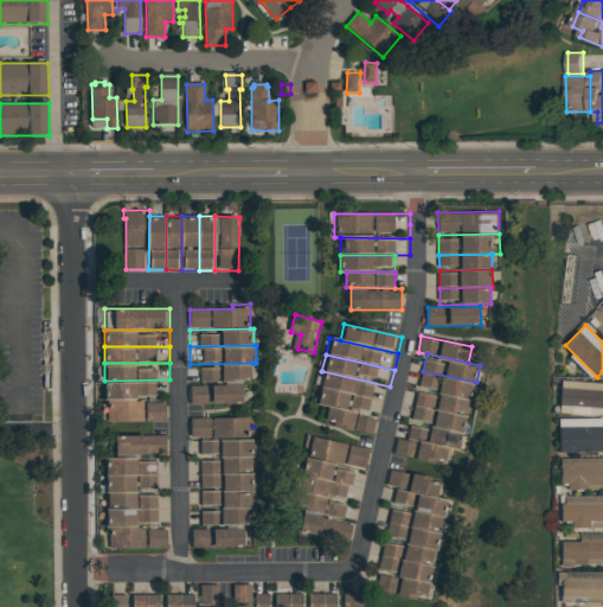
[(190,364),(252,363),(252,379),(244,379),(190,379),(190,364)]
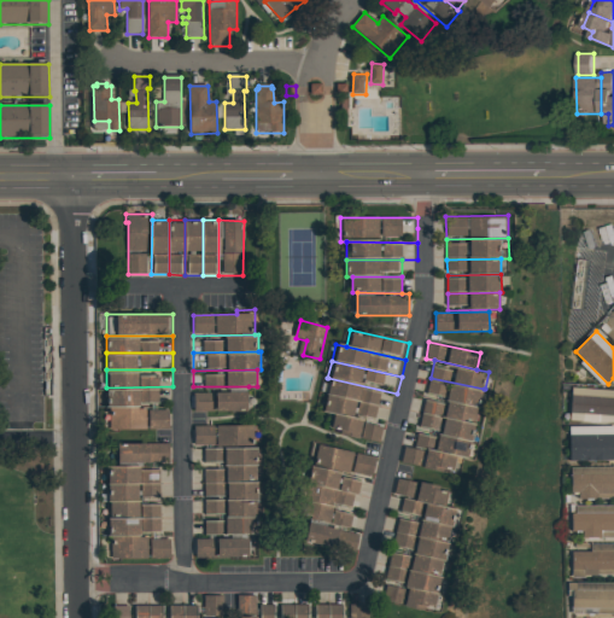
[(325,395),(328,378),(397,394),(393,409),(325,395)]
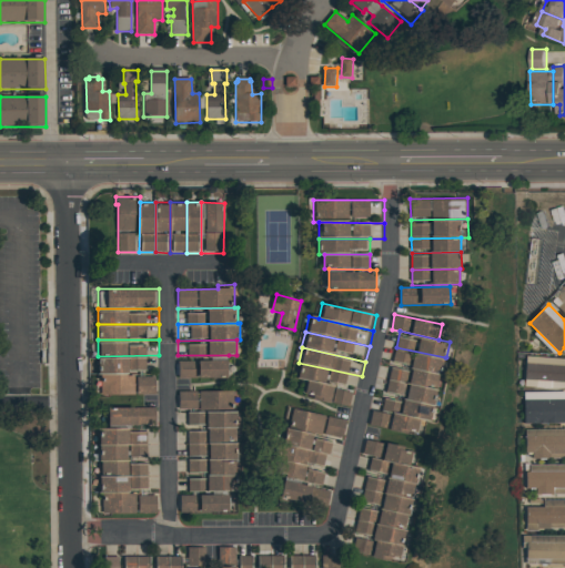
[(393,363),(396,347),(445,357),(442,373),(441,373),(393,363)]
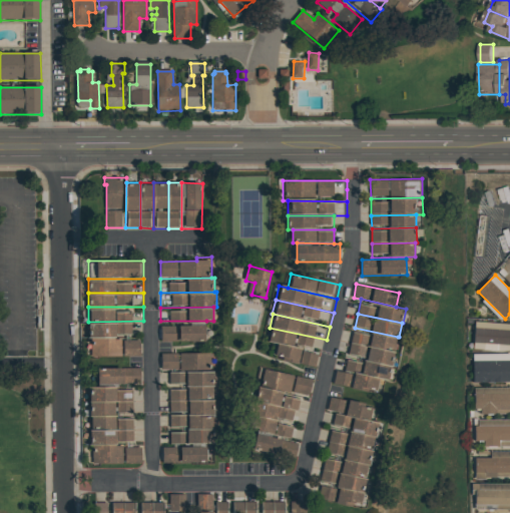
[(88,322),(143,321),(143,336),(88,336),(88,322)]
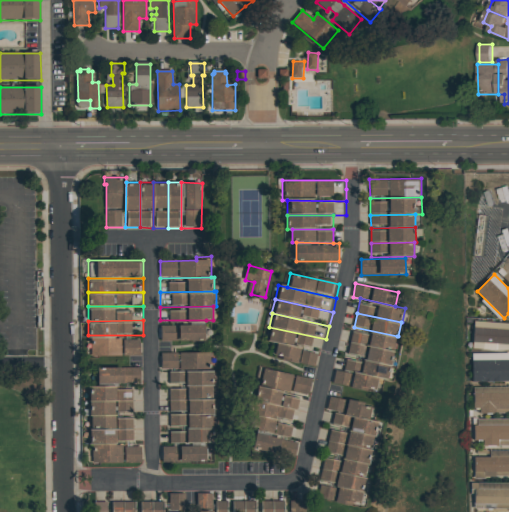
[(160,320),(206,320),(206,340),(186,340),(186,339),(161,339),(160,320)]
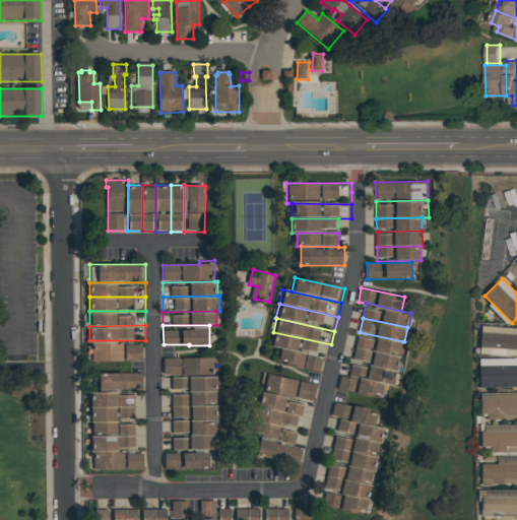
[(331,344),(328,360),(279,348),(269,346),(272,331),(273,332),(331,344)]
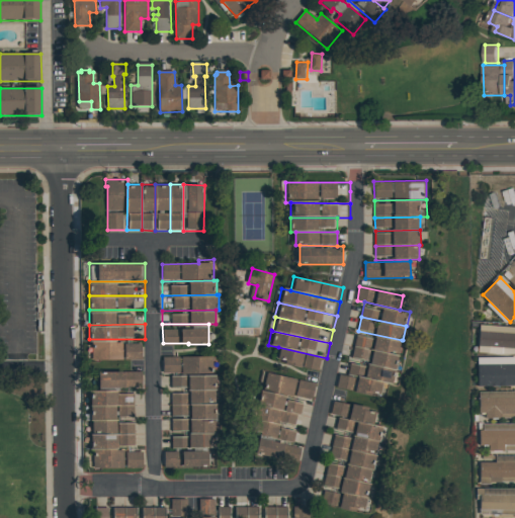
[(358,331),(402,340),(399,354),(355,345),(358,331)]
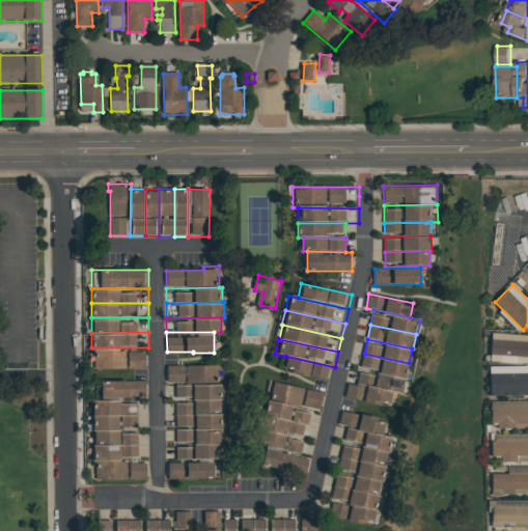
[(493,339),(527,341),(527,357),(492,355),(493,339)]
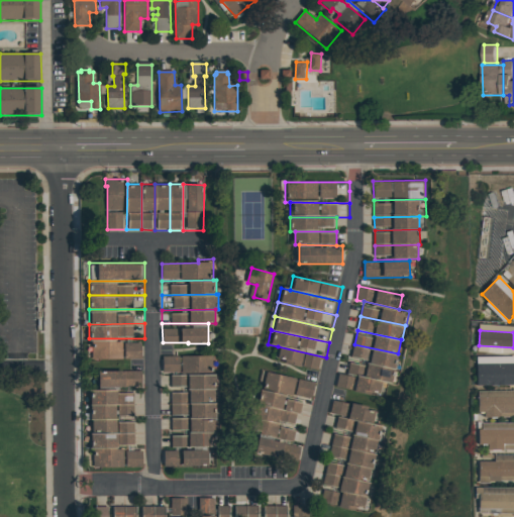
[(89,338),(144,338),(144,359),(89,359),(89,338)]
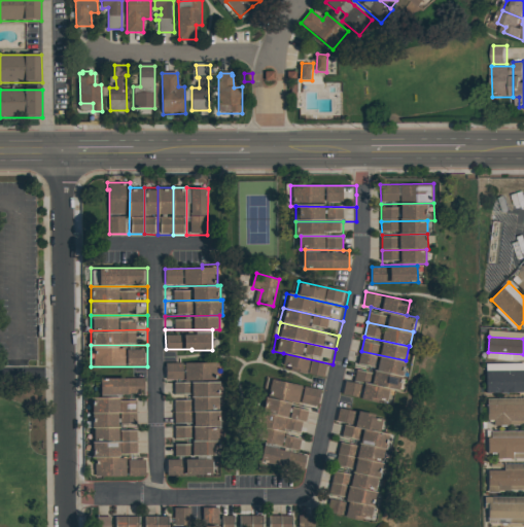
[(361,351),(406,360),(407,360),(404,375),(358,365),(361,351)]
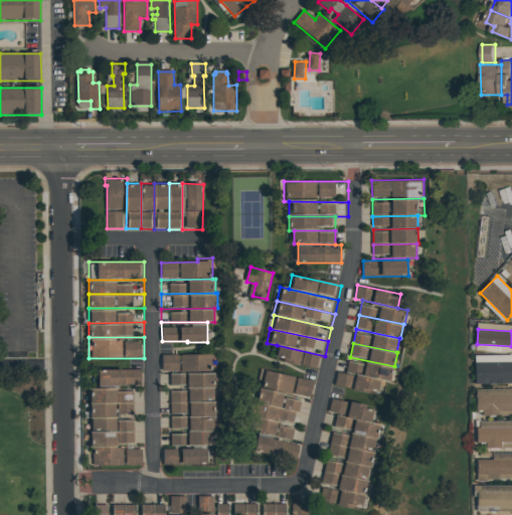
[(325,356),(322,369),(274,359),(277,345),(325,356)]
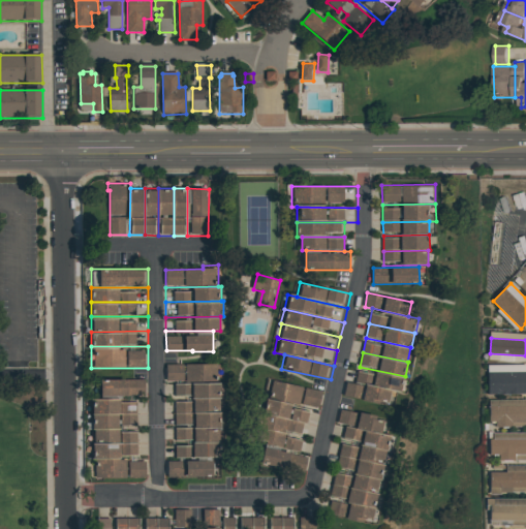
[(175,382),(166,382),(165,365),(218,364),(218,381),(175,382)]
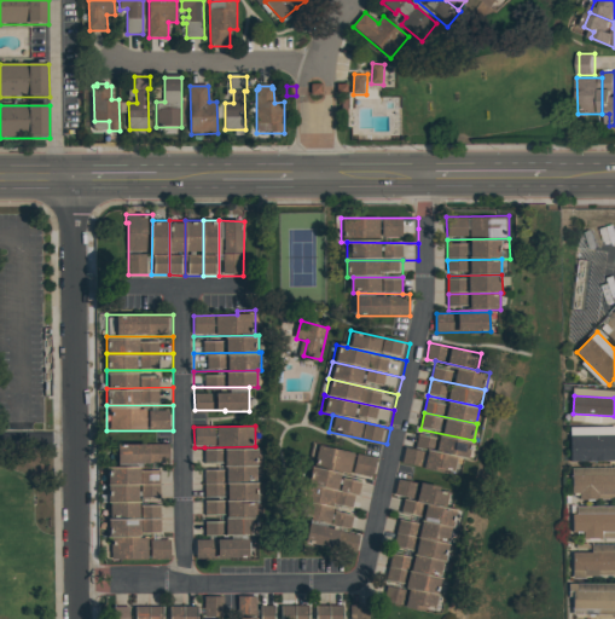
[(417,446),(421,429),(474,440),(470,457),(458,455),(417,446)]
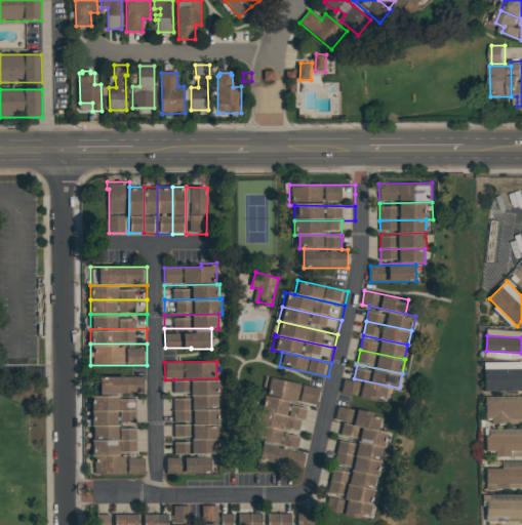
[(486,368),(521,368),(521,391),(486,392),(486,368)]
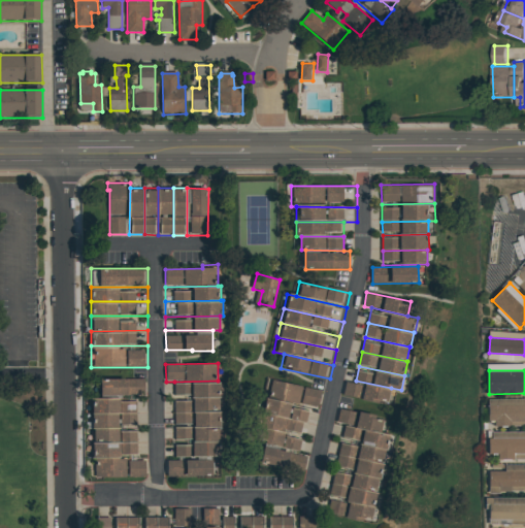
[(87,380),(145,378),(145,401),(137,401),(88,401),(87,380)]
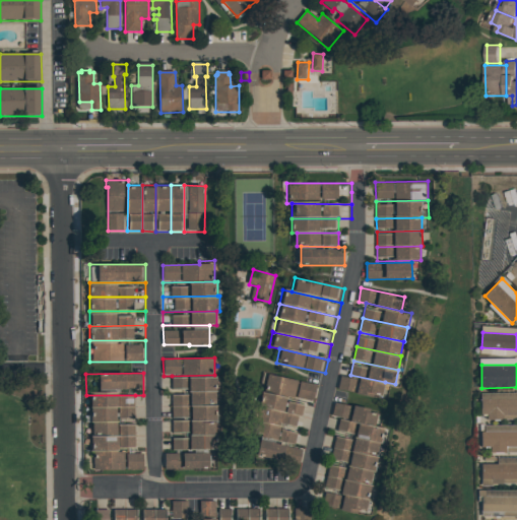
[(318,384),(314,401),(264,390),(267,373),(318,384)]
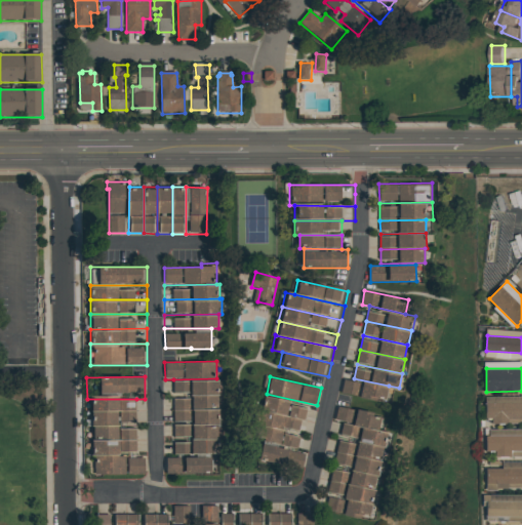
[(354,378),(389,386),(386,400),(343,391),(346,376),(354,378)]
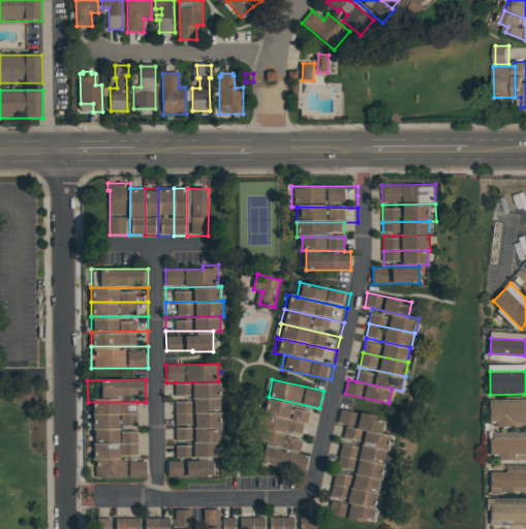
[(175,382),(218,381),(224,382),(224,397),(175,398),(175,382)]
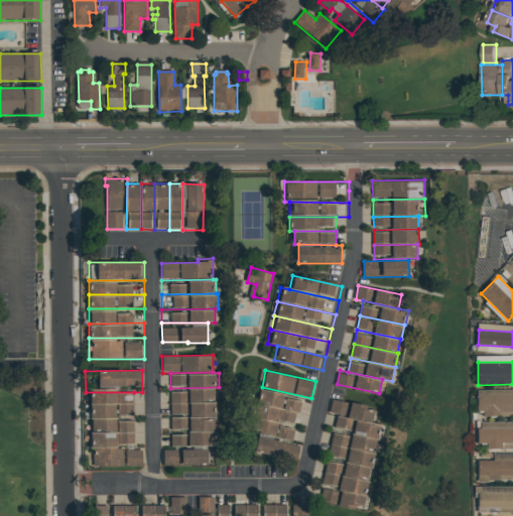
[(170,388),(219,387),(219,401),(171,401),(170,388)]
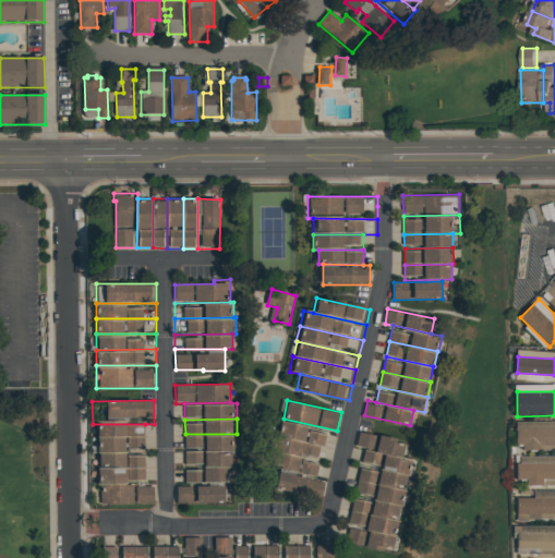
[(337,431),(334,447),(279,435),(284,419),(337,431)]
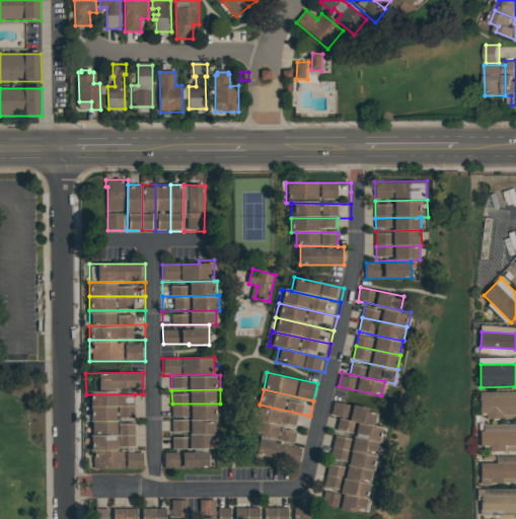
[(86,394),(135,394),(135,406),(86,409),(86,394)]
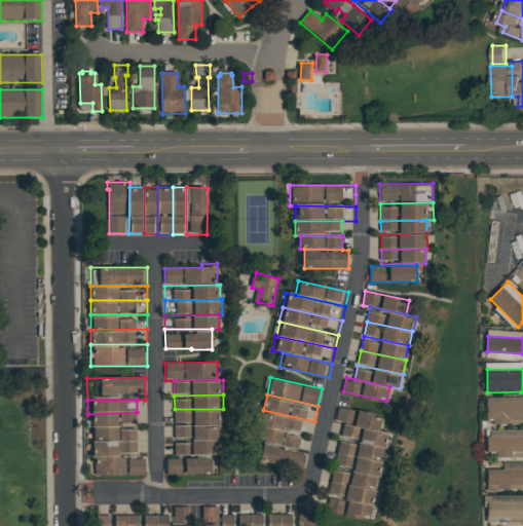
[(510,424),(494,425),(494,419),(488,419),(487,405),(522,404),(522,418),(510,419),(510,424)]
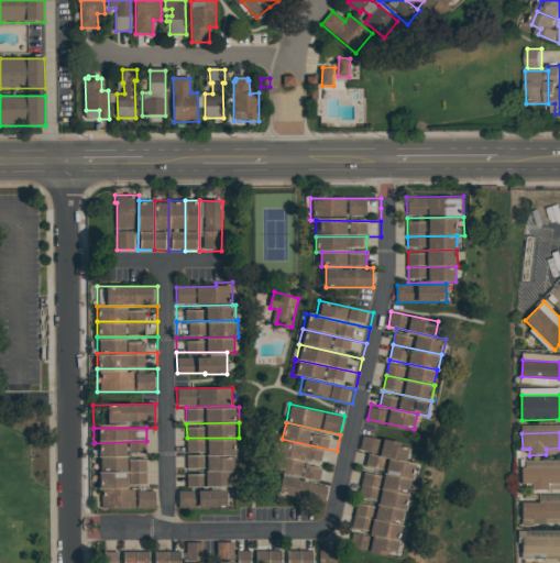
[(337,451),(333,466),(271,452),(266,451),(270,435),(282,439),(337,451)]
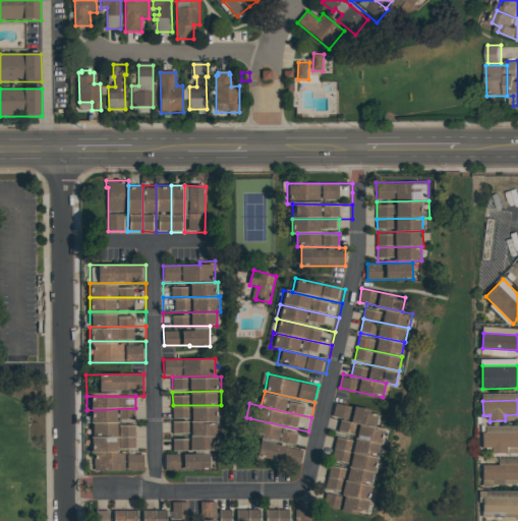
[(341,418),(333,416),(336,403),(380,412),(377,425),(341,418)]
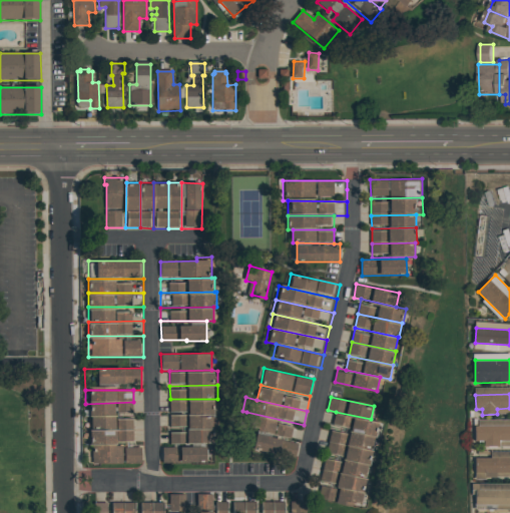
[(170,399),(217,399),(218,413),(170,414),(170,399)]
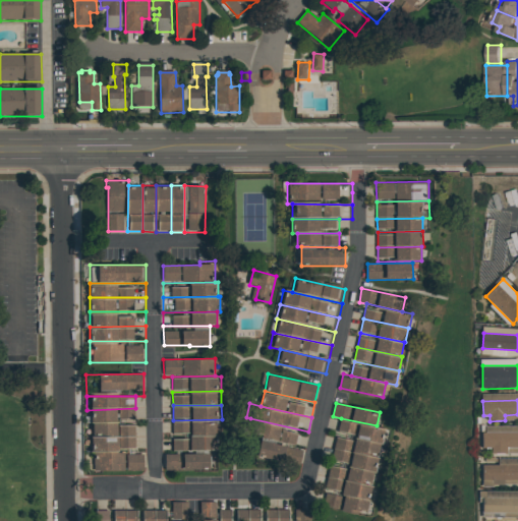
[(87,410),(135,408),(135,423),(87,424),(87,410)]
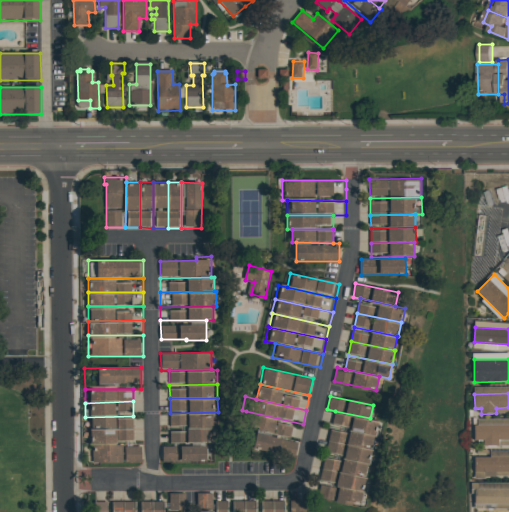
[(303,424),(299,438),(258,428),(243,425),(246,411),(303,424)]
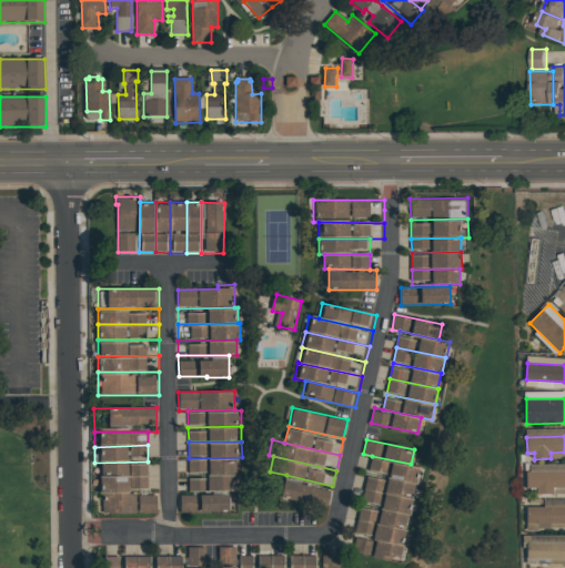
[(372,456),(411,464),(420,466),(416,484),(369,474),(372,456)]
